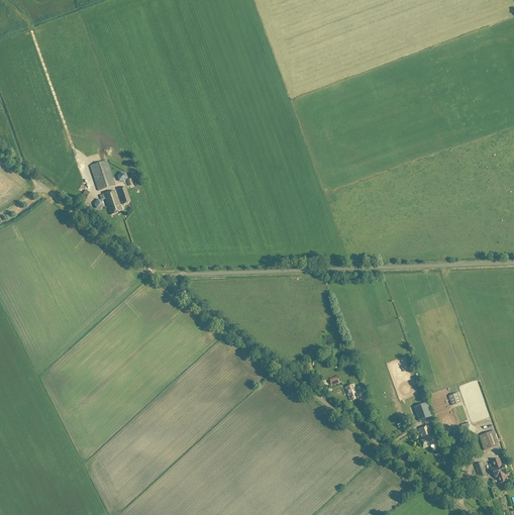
[(104,160),(87,165),(95,189),(112,184),(104,160)]
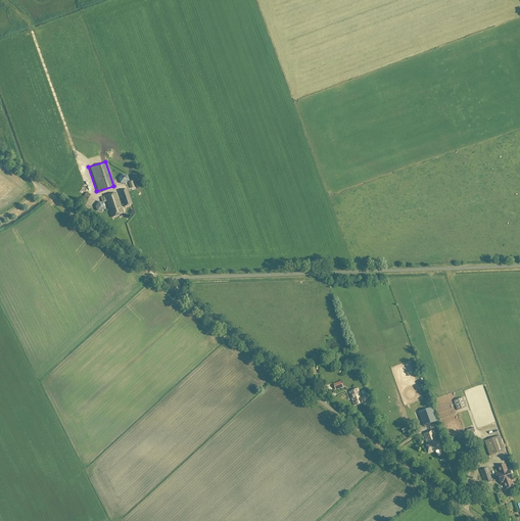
[(115,177),(117,182),(123,183),(126,179),(124,174),(119,173),(115,177)]
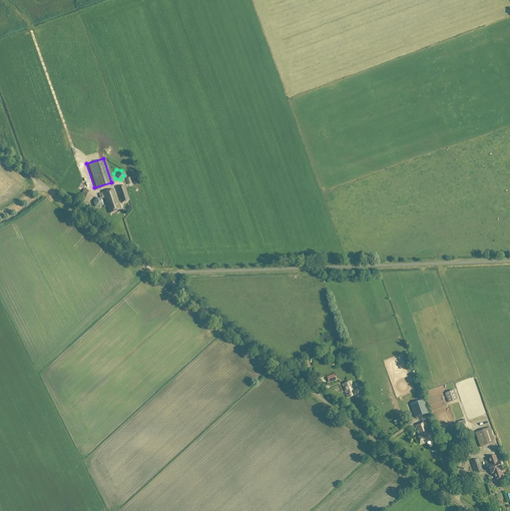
[(121,184),(114,186),(119,201),(126,199),(121,184)]
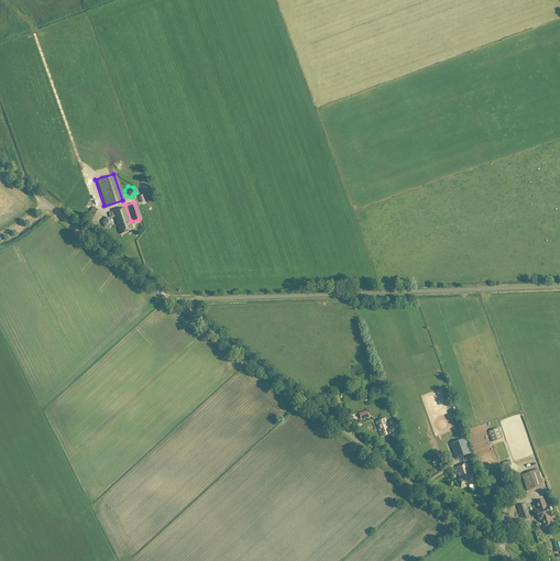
[(105,211),(107,217),(111,216),(117,232),(129,229),(122,207),(105,211)]
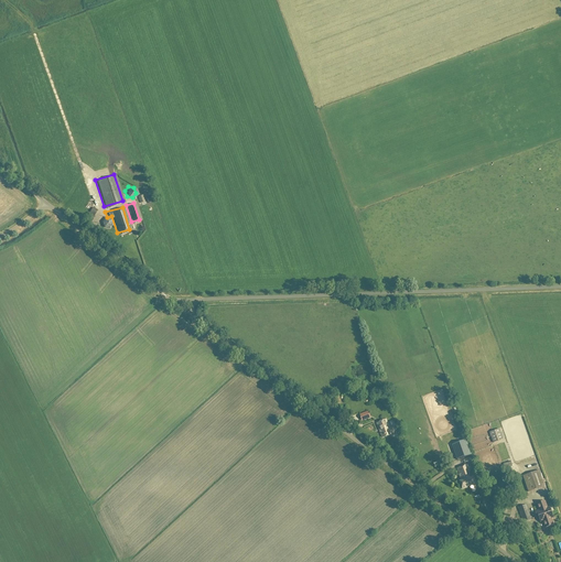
[(83,216),(88,220),(92,215),(86,211),(83,216)]
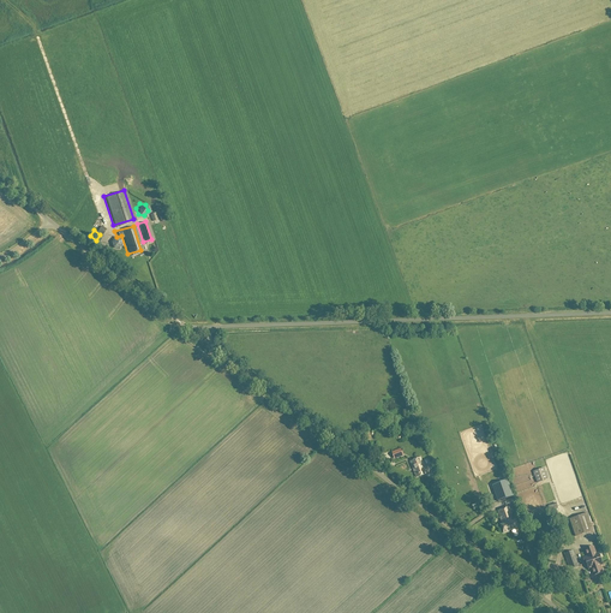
[(119,237),(117,237),(113,236),(108,240),(109,247),(117,248),(120,243),(119,237)]
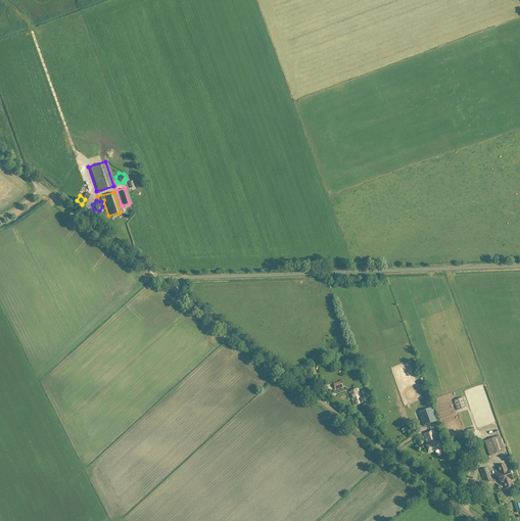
[(338,379),(332,381),(334,388),(341,385),(338,379)]
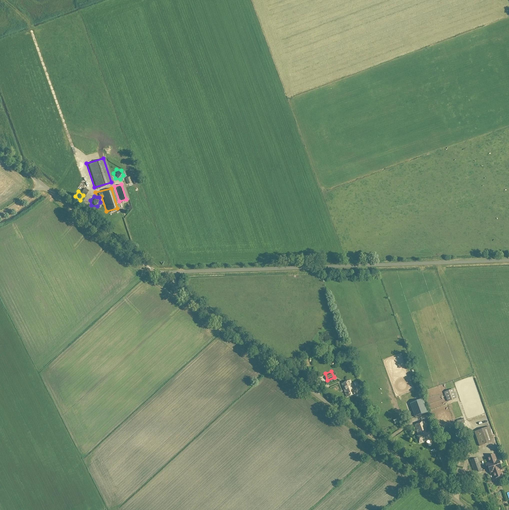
[(353,385),(350,386),(347,379),(338,382),(344,396),(352,393),(352,392),(355,391),(353,385)]
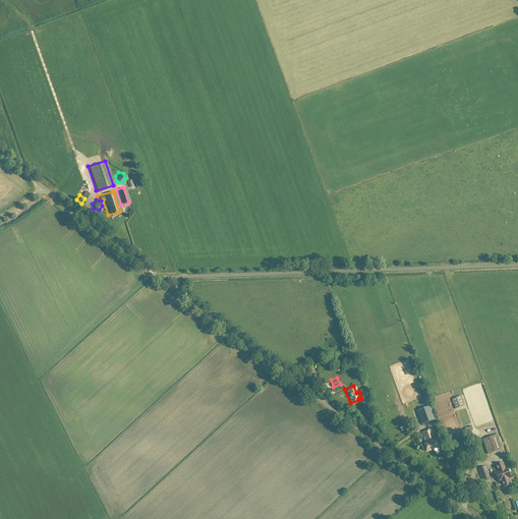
[(458,395),(449,398),(452,407),(461,404),(458,395)]
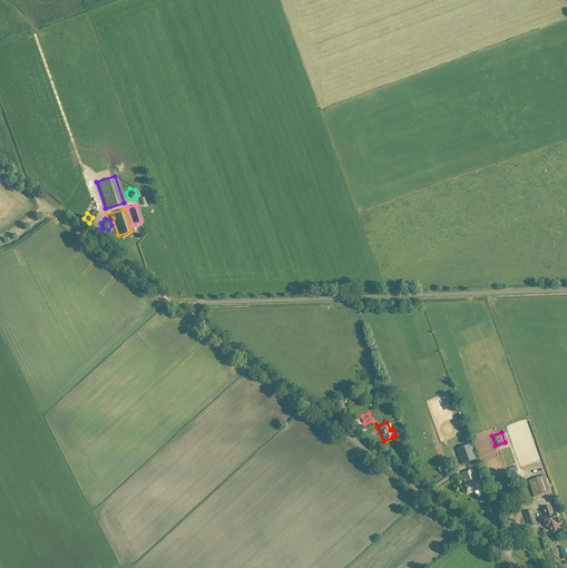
[(459,462),(472,458),(467,442),(461,444),(462,447),(455,450),(459,462)]
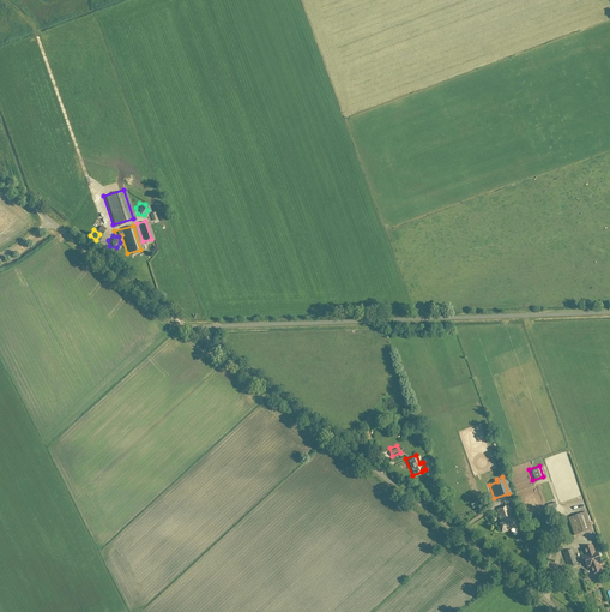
[(494,509),(497,522),(495,522),(499,531),(514,525),(512,517),(509,519),(505,504),(494,509)]
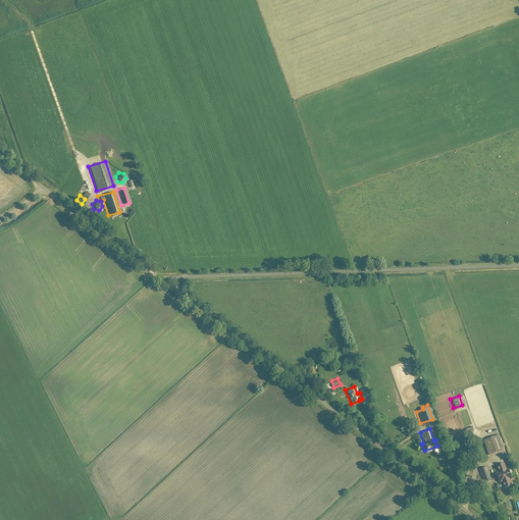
[(496,433),(480,438),(485,453),(501,448),(496,433)]
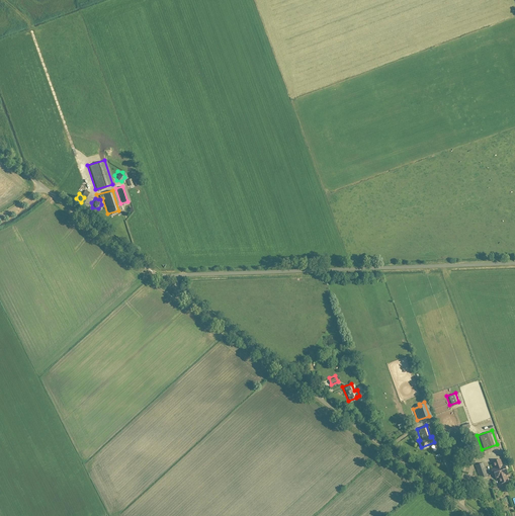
[(498,457),(489,460),(491,467),(489,467),(490,473),(491,471),(493,479),(495,478),(496,483),(504,480),(502,475),(505,474),(501,463),(500,463),(498,457)]
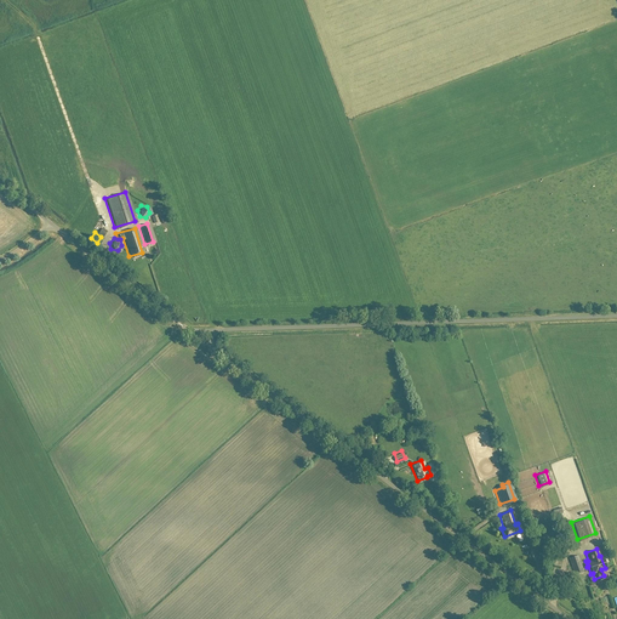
[(575,554),(566,557),(572,573),(581,571),(575,554)]
